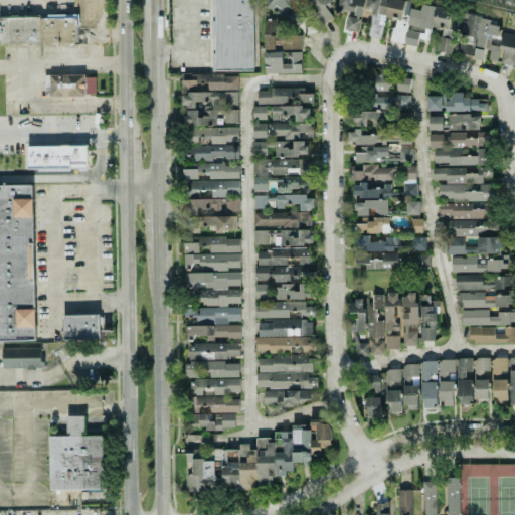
[(212,0),(212,71),(253,71),(253,0),(212,0)]
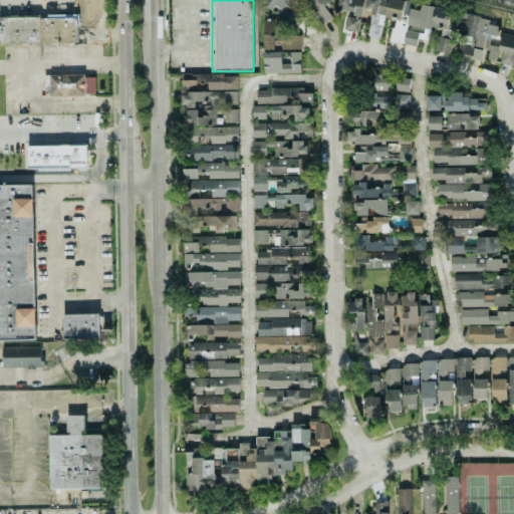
[(265,0),(263,3),(283,19),(297,0),(265,0)]
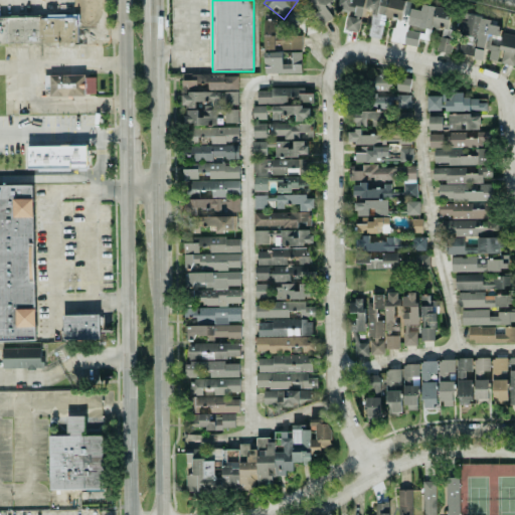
[(338,14),(330,0),(310,0),(317,12),(313,14),(319,25),(338,14)]
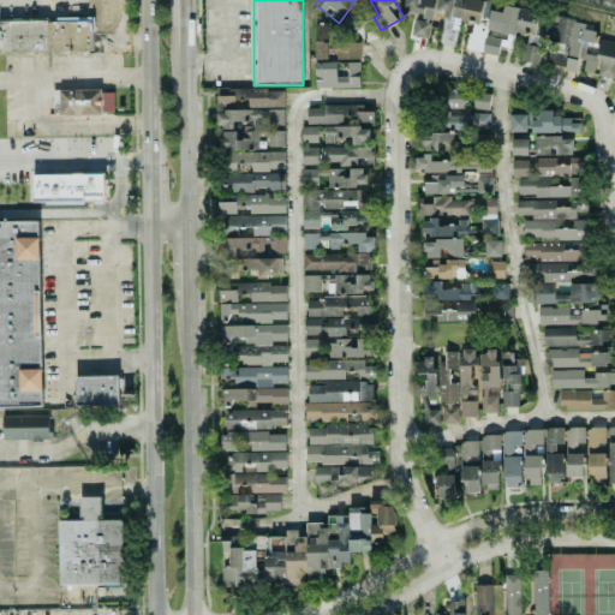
[(404,0),(402,11),(423,13),(422,19),(433,21),(435,0),(404,0)]
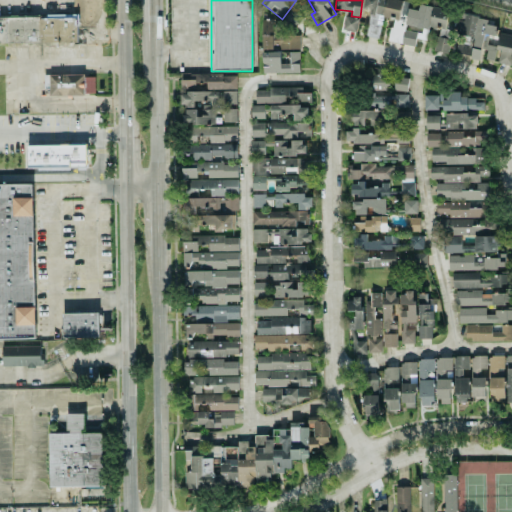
[(378,38),(385,0),(364,0),(363,8),(370,10),(365,36),(378,38)]
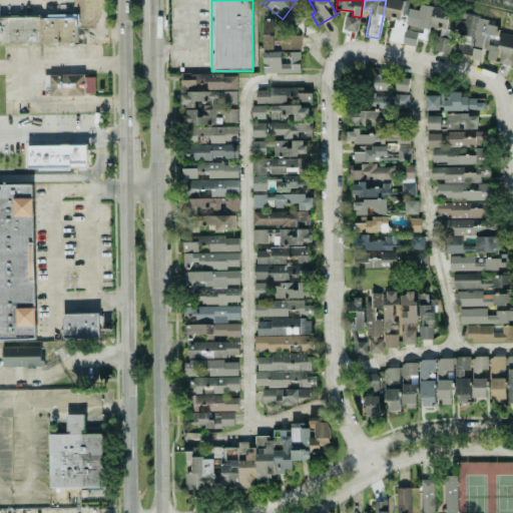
[(449,8),(419,4),(419,10),(409,8),(408,16),(402,15),(403,0),(386,0),(384,17),(392,19),(389,42),(415,45),(417,31),(405,30),(406,25),(440,30),(439,37),(445,37),(449,8)]
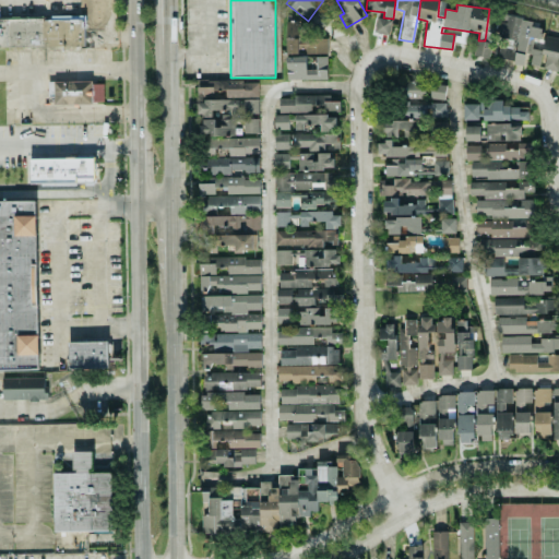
[(322,30),(331,20),(319,10),(311,19),(322,30)]
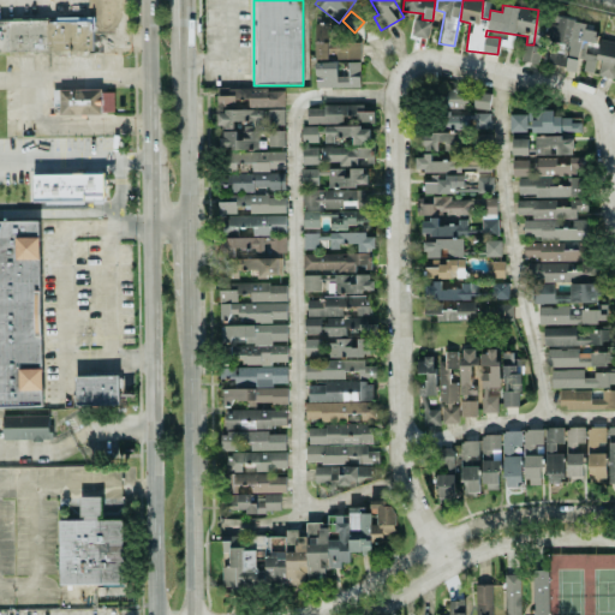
[(0,52),(94,51),(94,18),(0,19),(0,52)]
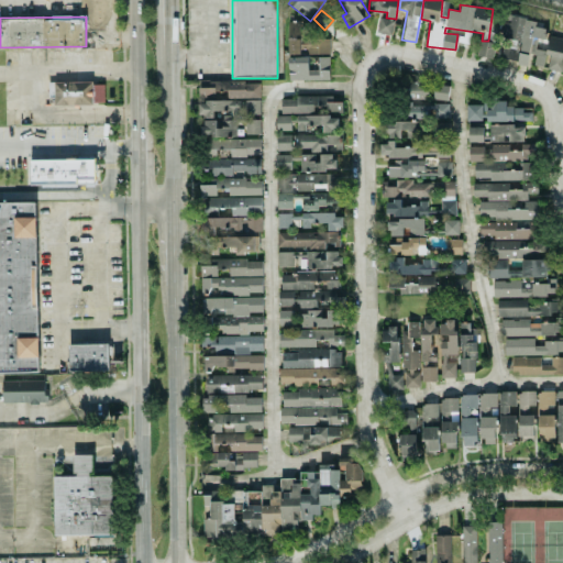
[(375,32),(392,35),(395,20),(378,17),(375,32)]
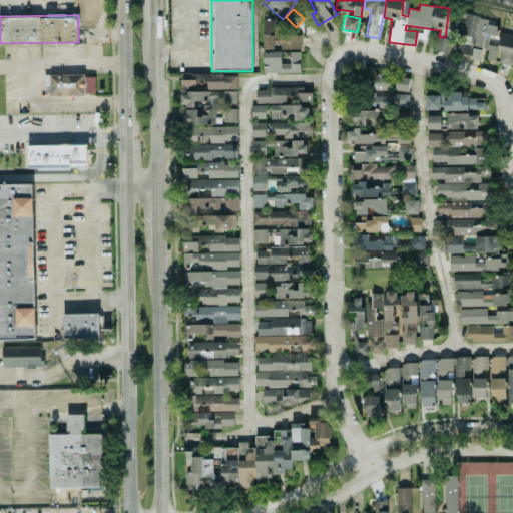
[(471,57),(496,61),(496,63),(512,65),(512,55),(512,34),(498,33),(500,21),(465,16),(462,35),(474,37),(471,57)]
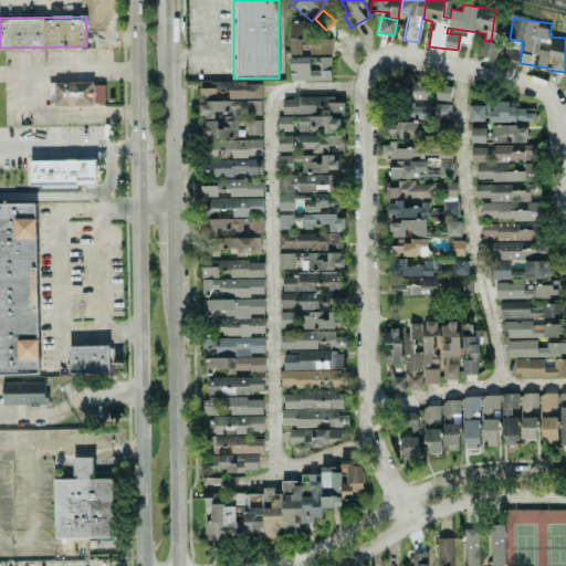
[(290,54),(332,54),(332,39),(315,39),(315,34),(302,34),(302,22),(289,22),(290,54)]
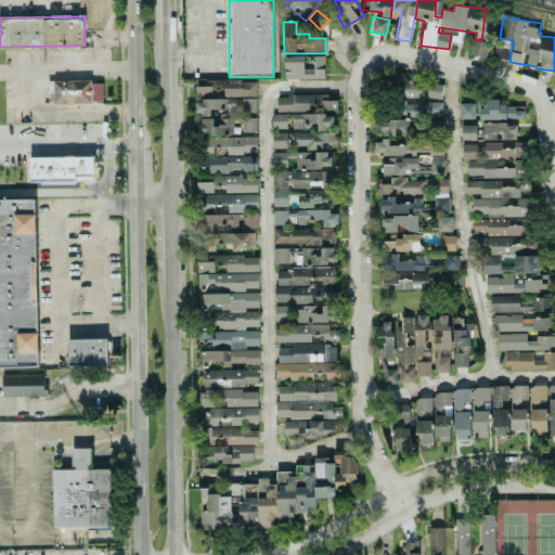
[(450,42),(463,43),(463,31),(451,30),(450,42)]
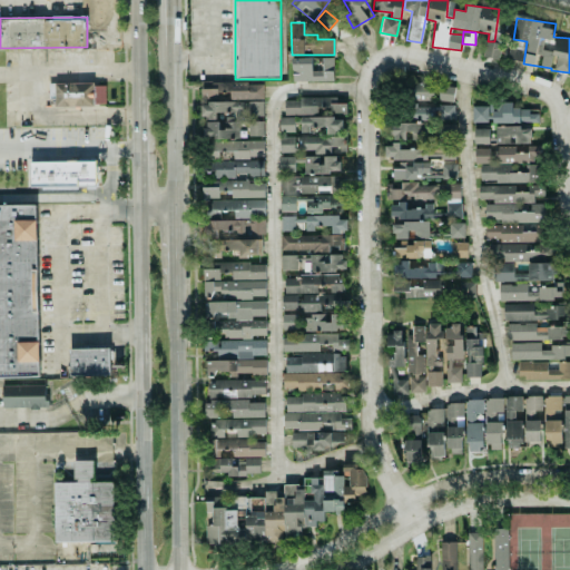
[(482,57),(499,59),(500,43),(484,41),(482,57)]
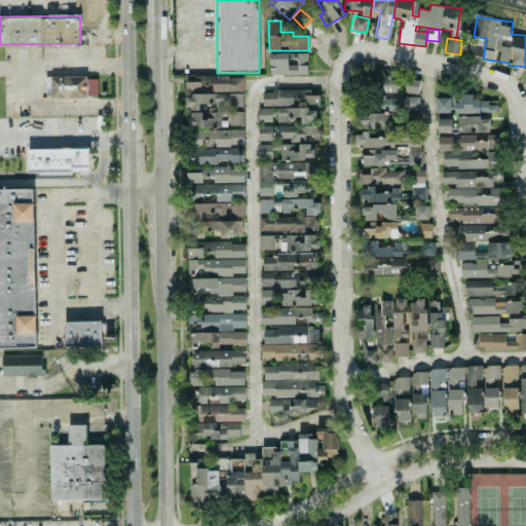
[(269,75),(307,74),(307,53),(292,53),(292,52),(269,53),(269,75)]
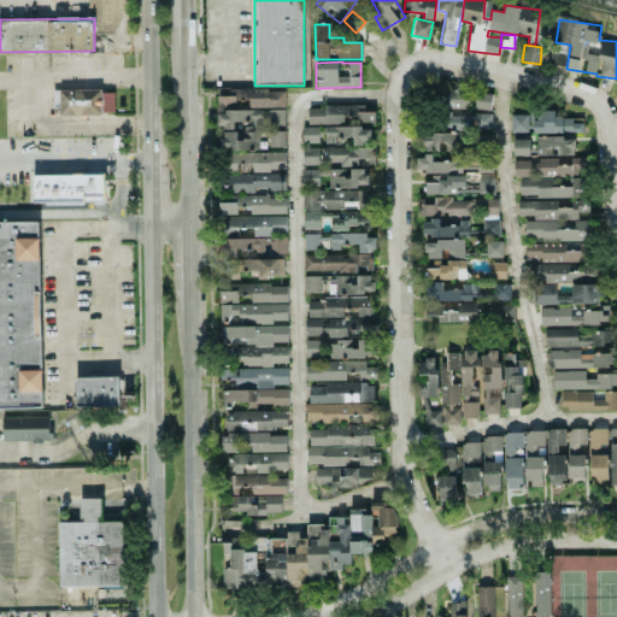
[(115,89),(53,90),(53,116),(115,115),(115,89)]
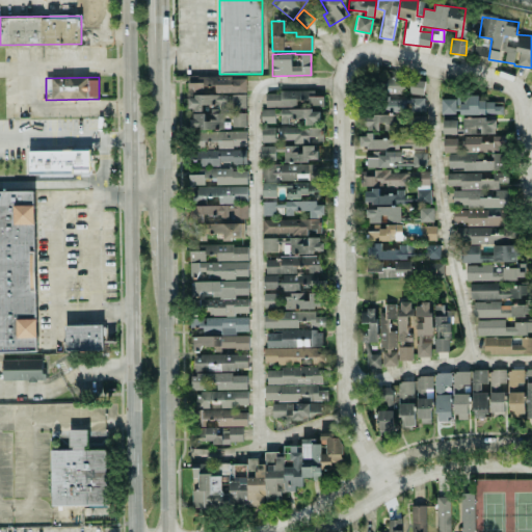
[(187,83),(188,94),(245,94),(245,77),(197,78),(197,83),(187,83)]
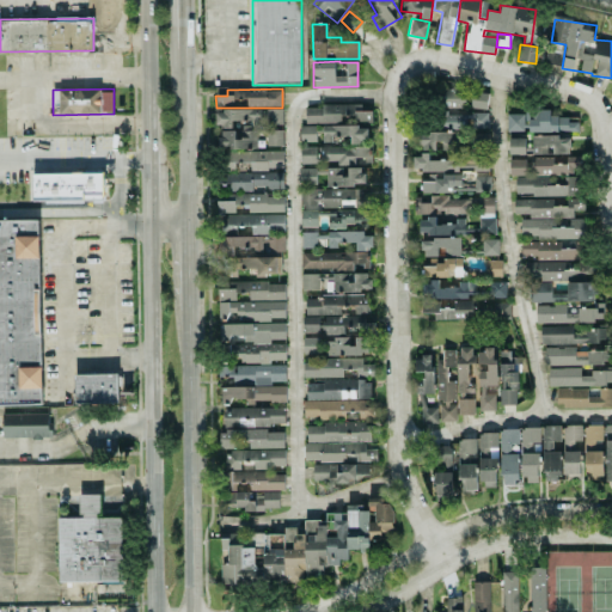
[(465,90),(444,89),(442,106),(464,108),(465,90)]
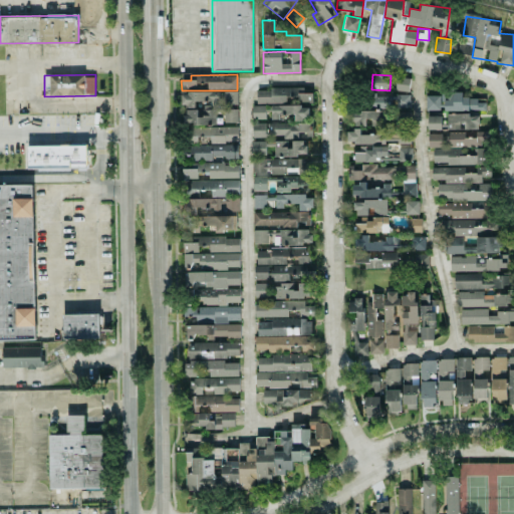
[(409,91),(410,78),(396,77),(395,90),(409,91)]
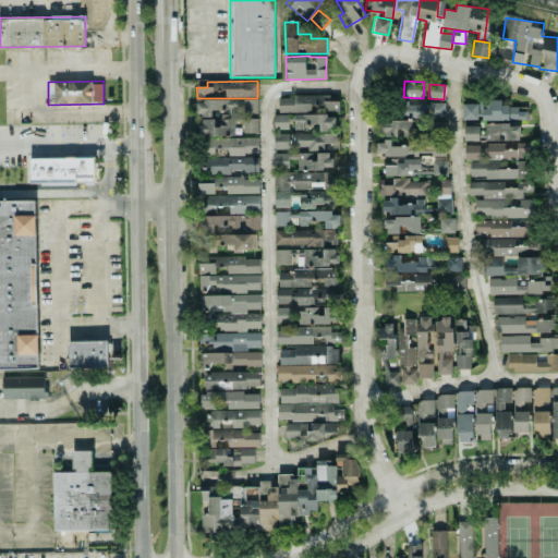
[(278,112),(311,111),(311,105),(323,105),(323,111),(339,111),(339,101),(329,101),(329,95),(278,96),(278,112)]
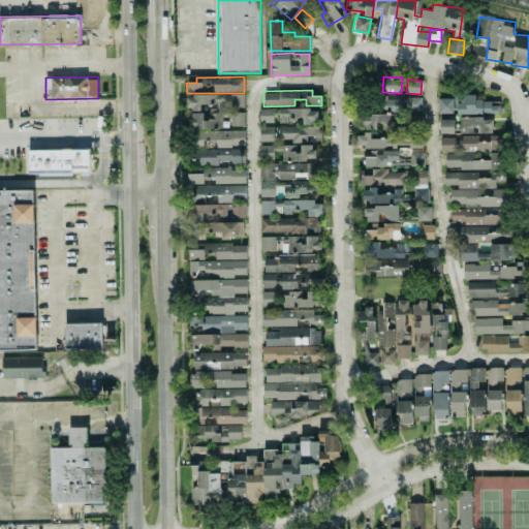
[(244,94),(186,95),(186,111),(189,111),(189,128),(222,128),(222,107),(244,107),(244,94)]
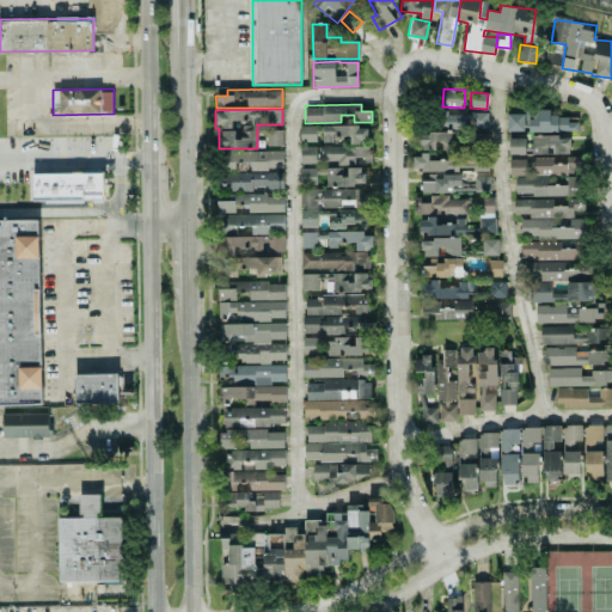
[(579,132),(577,118),(550,118),(550,110),(531,110),(531,133),(579,132)]
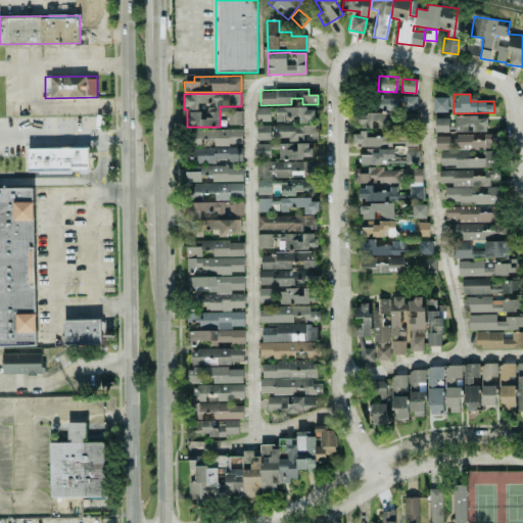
[(416,96),(380,98),(380,107),(402,106),(402,110),(417,109),(416,96)]
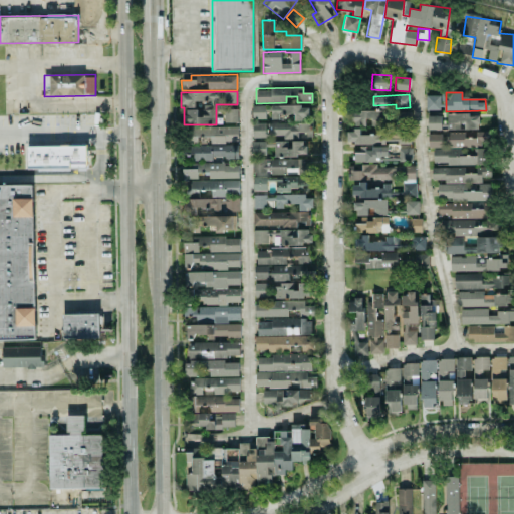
[(440,95),(426,95),(426,110),(440,110),(440,95)]
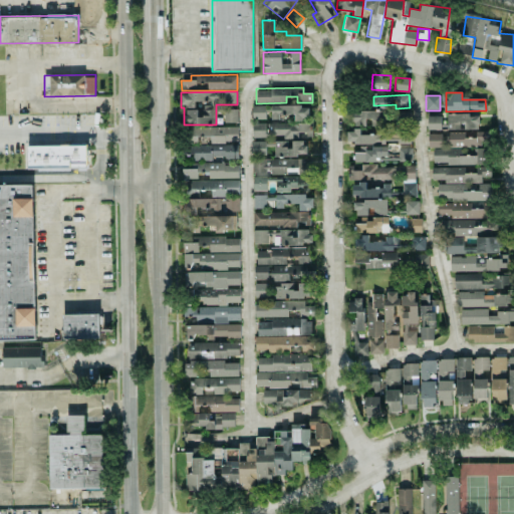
[(251,118),(265,119),(265,105),(252,105),(251,118)]
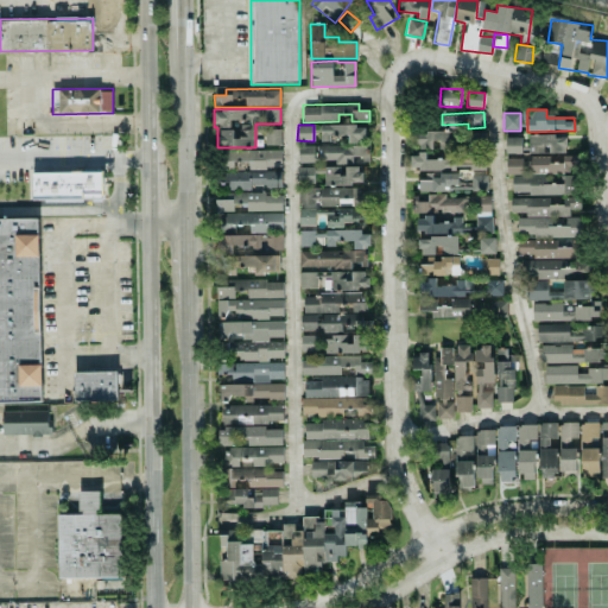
[(365,141),(365,125),(320,126),(321,140),(330,140),(330,135),(348,135),(349,141),(365,141)]
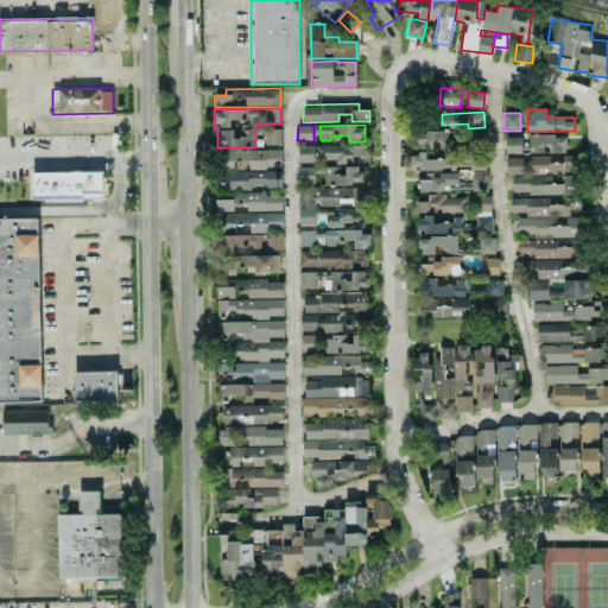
[(280,145),(280,128),(264,128),(264,145),(280,145)]
